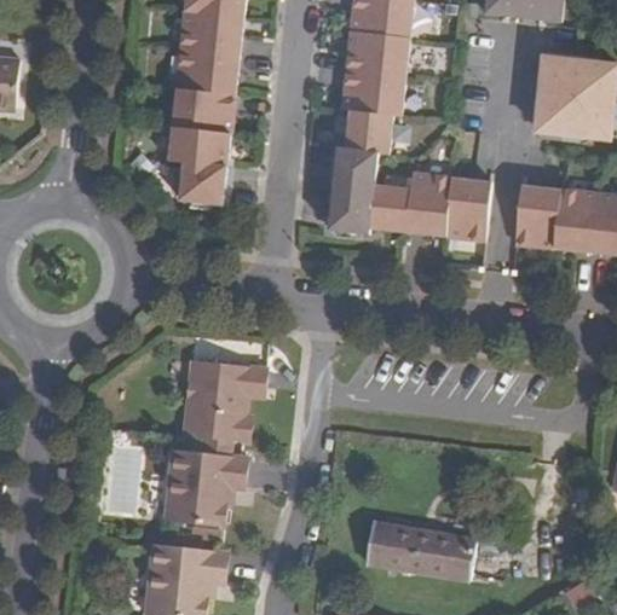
[(223,207),(240,0),(182,0),(167,164),(182,167),(179,203),(223,207)]
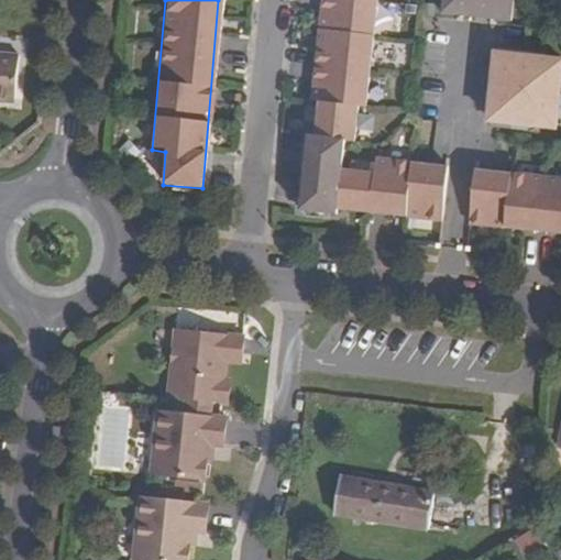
[(441,217),(444,164),(374,157),(373,169),(340,166),(342,138),(352,139),(355,105),(363,105),(372,0),(318,0),(308,100),(316,100),(314,136),(306,135),(304,168),(338,172),(337,178),(301,175),(298,209),(336,212),(337,208),(441,217)]
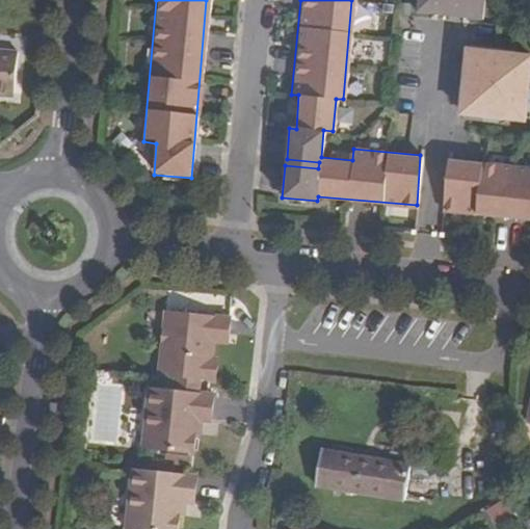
[(474,14),(474,0),(415,0),(414,8),(474,14)]
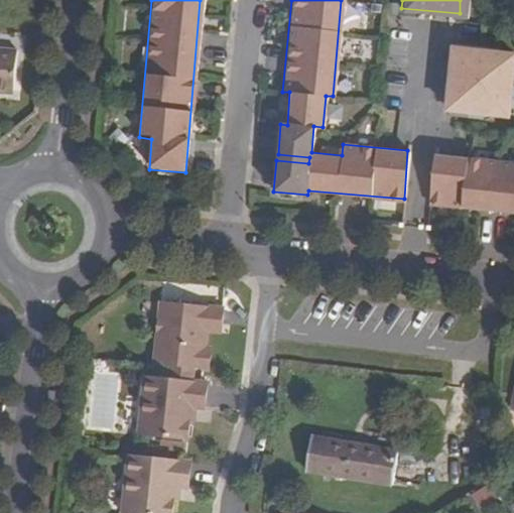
[(0,82),(7,83),(11,44),(0,42),(0,82)]
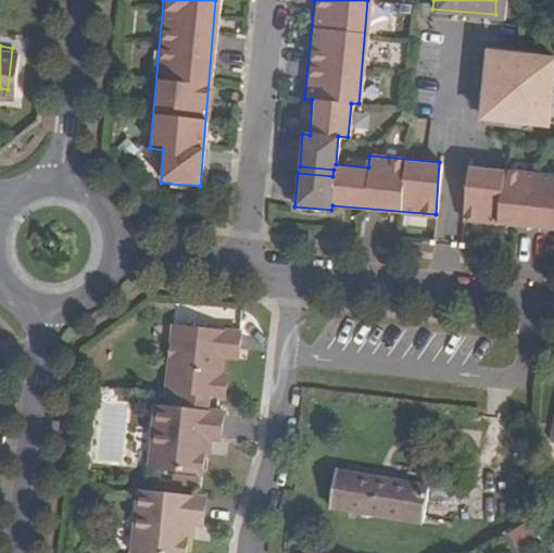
[(546,121),(552,55),(487,49),(480,115),(546,121)]
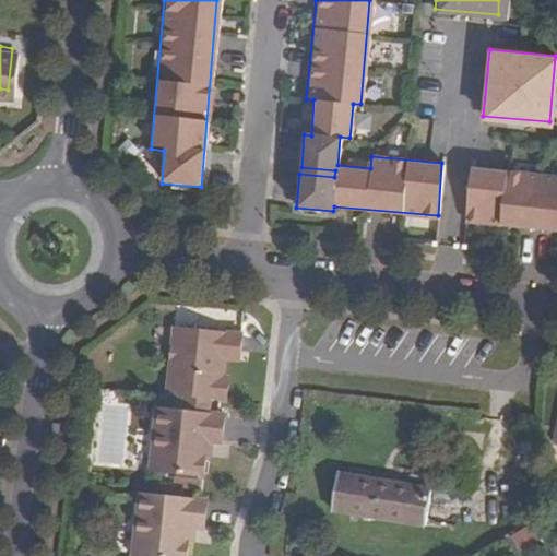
[(556,225),(556,173),(470,165),(465,217),(556,225)]
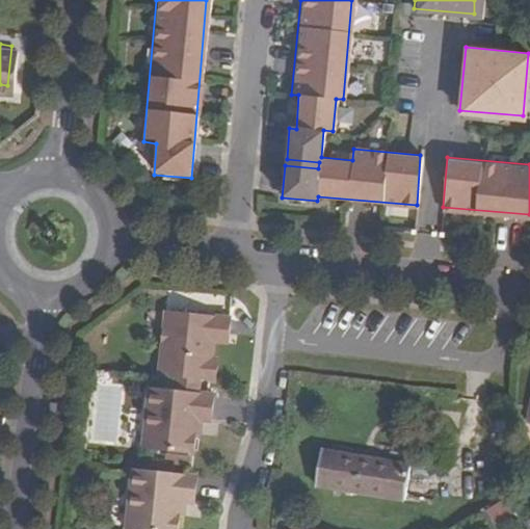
[(216,332),(229,333),(231,316),(167,309),(160,374),(176,376),(202,379),(218,380),(220,358),(214,358),(215,342),(216,332)]
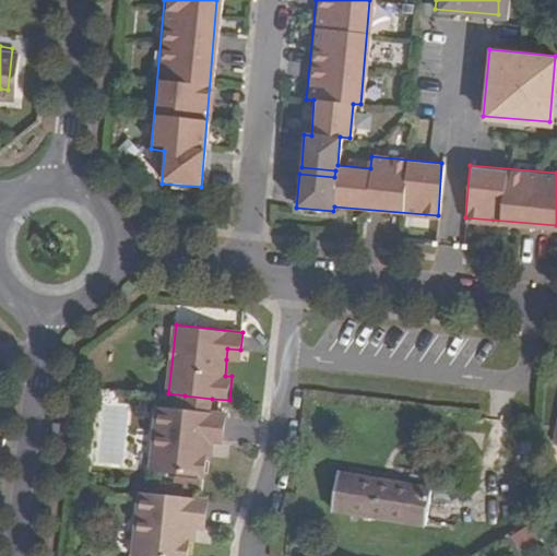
[(239,361),(240,350),(227,349),(226,359),(239,361)]
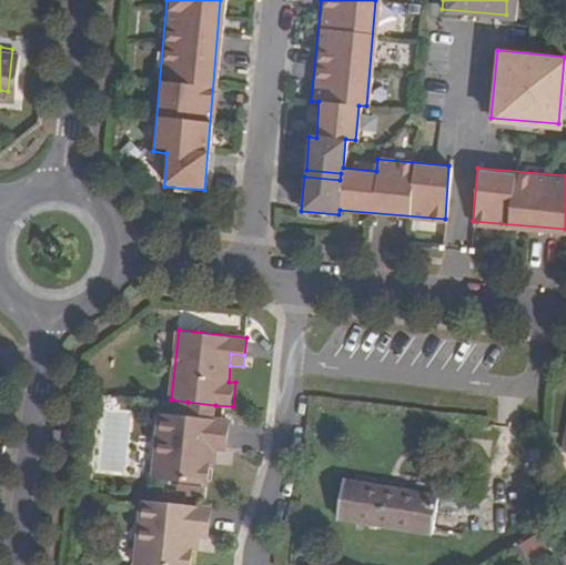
[(213,420),(215,405),(188,402),(185,416),(213,420)]
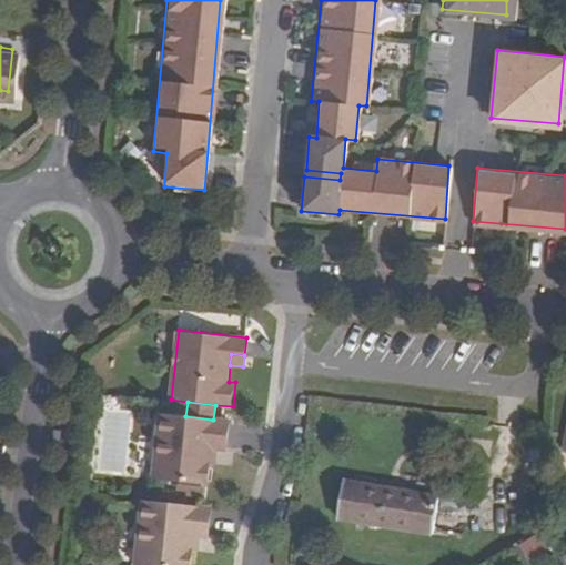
[(226,421),(213,420),(185,416),(162,414),(154,475),(205,482),(209,462),(212,447),(218,449),(223,449),(226,421)]
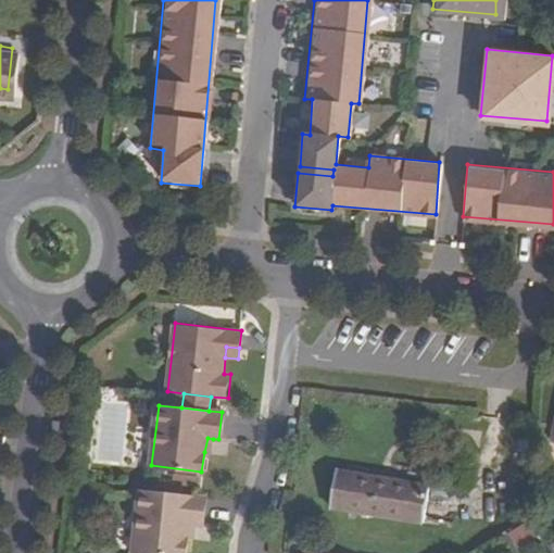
[(425,487),(335,469),(328,505),(419,522),(425,487)]
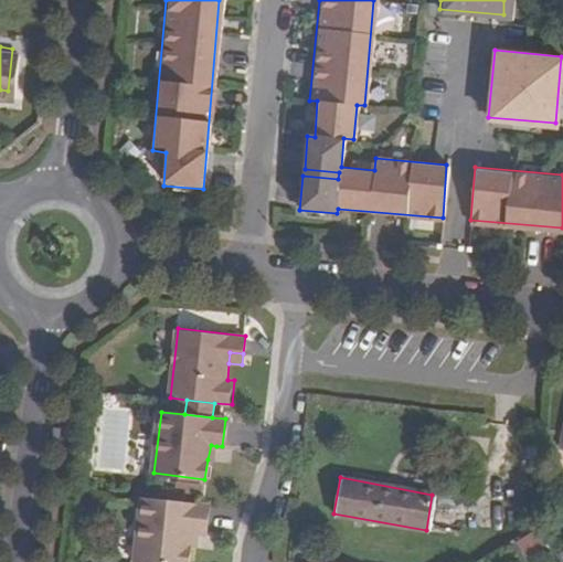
[(210,504),(144,497),(137,561),(148,561),(188,561),(191,547),(193,531),(199,533),(205,533),(210,504)]
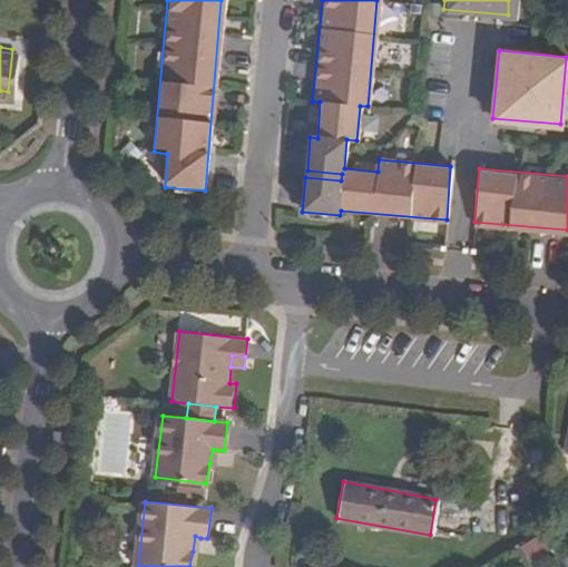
[(545,530),(525,543),(534,556),(552,544),(545,530)]
